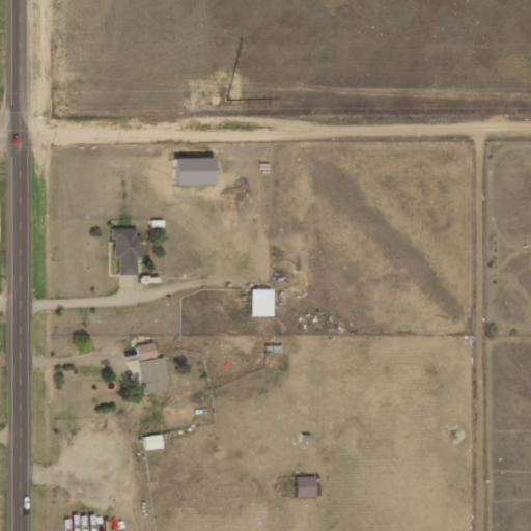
[(172,159),(172,185),(217,184),(216,158),(172,159)]
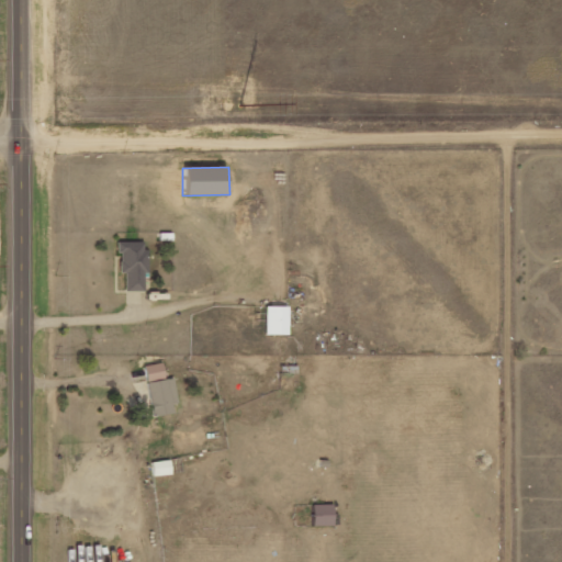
[(126,273),(126,291),(146,291),(146,242),(117,242),(117,253),(121,253),(121,272),(126,273)]
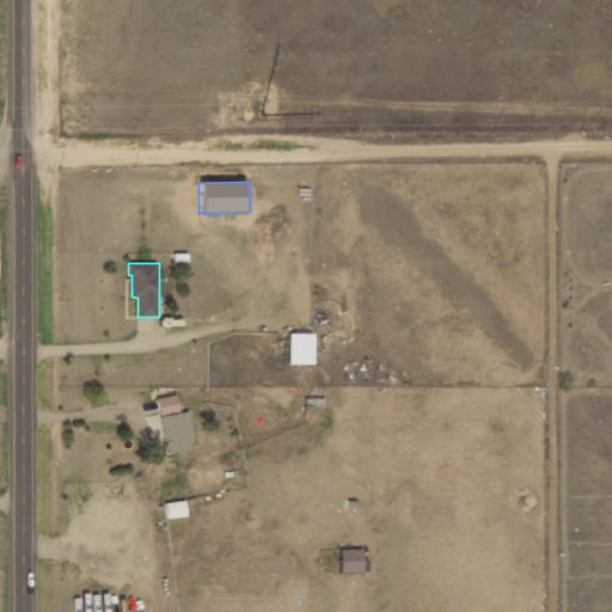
[(314,365),(314,334),(291,334),(289,365),(314,365)]
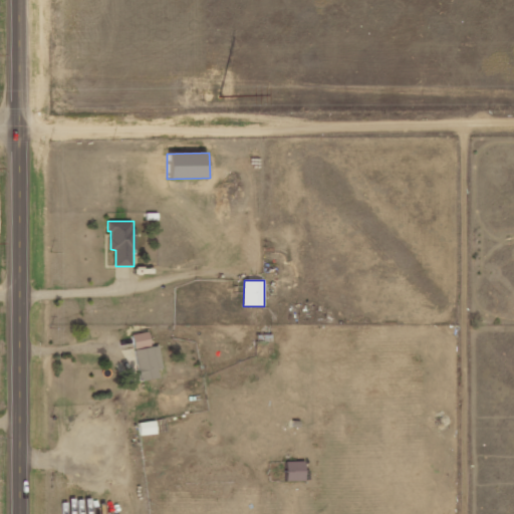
[(135,348),(152,346),(150,332),(134,334),(135,348)]
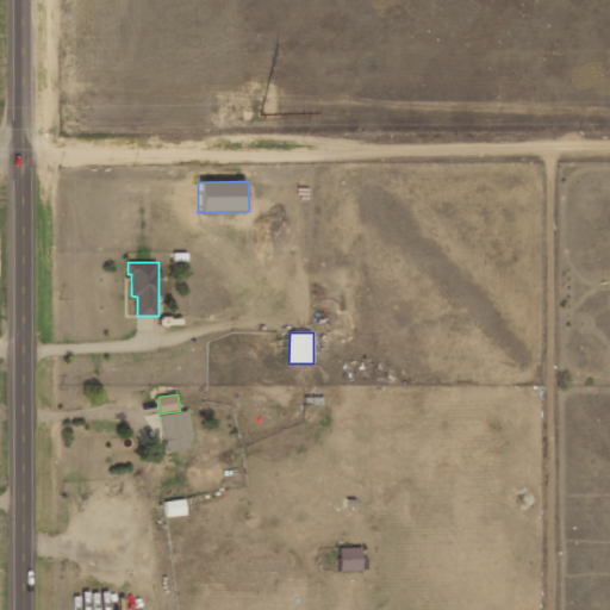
[(194,448),(190,411),(161,415),(166,452),(194,448)]
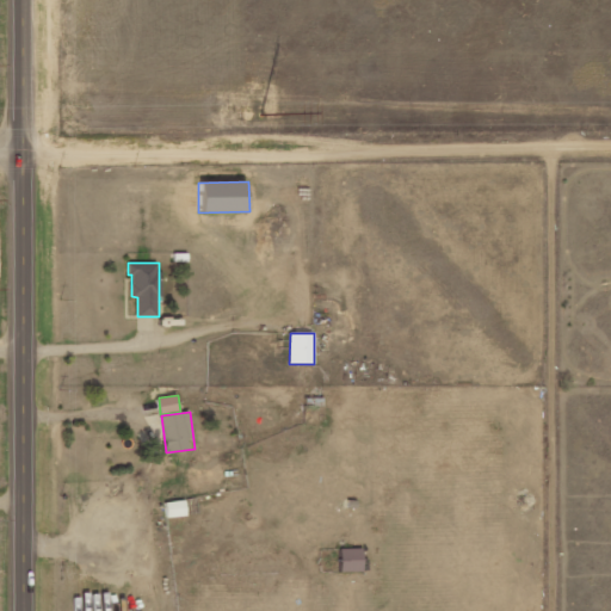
[(186,517),(186,501),(166,501),(166,517),(186,517)]
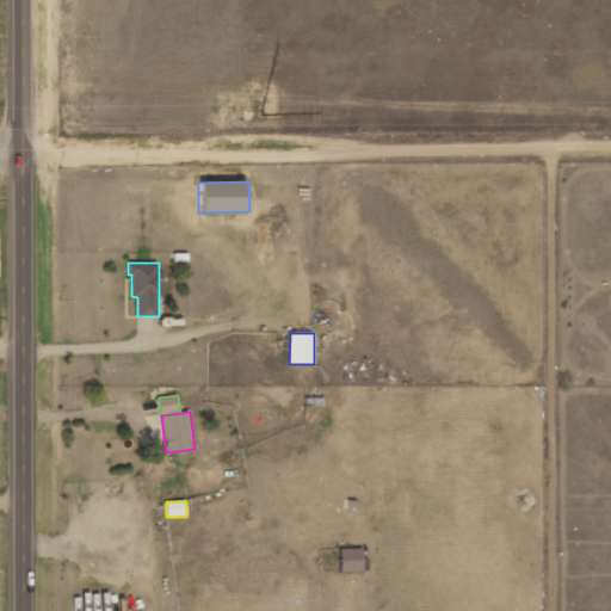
[(341,572),(363,572),(363,549),(340,549),(341,572)]
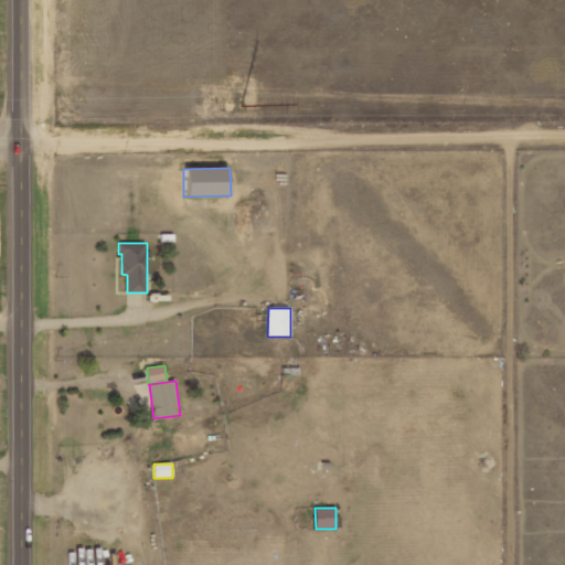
All buildings are outlined.
